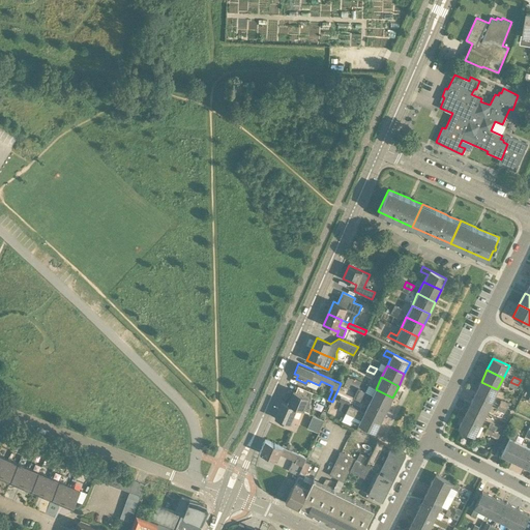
[(481,382),(475,392),(492,401),(497,389),(481,382)]
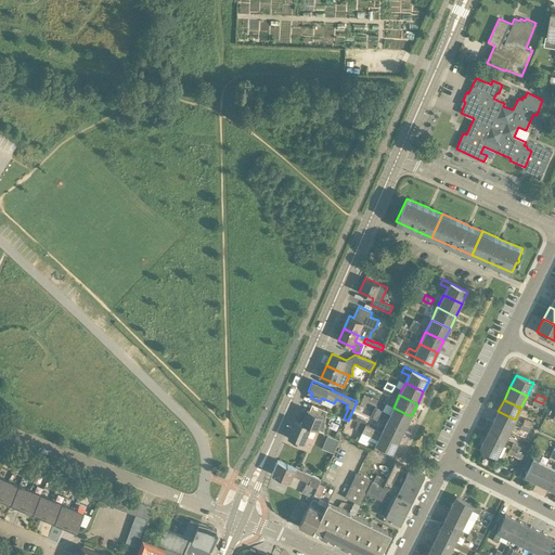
[(411,416),(394,408),(386,403),(381,416),(387,420),(405,428),(411,416)]
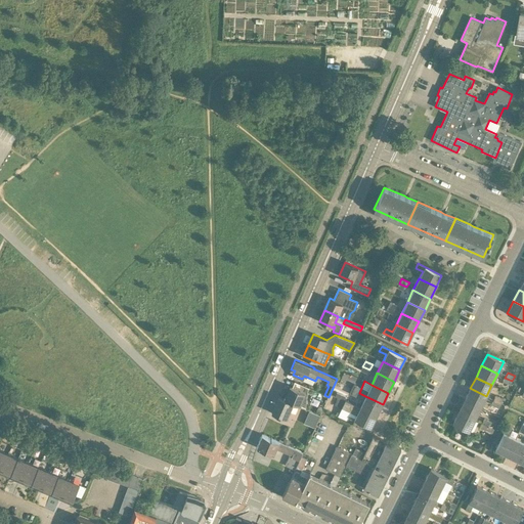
[(278,397),(293,404),(294,403),(305,408),(305,407),(308,388),(295,382),(292,387),(290,386),(286,396),(285,395),(284,398),(278,396),(278,397)]
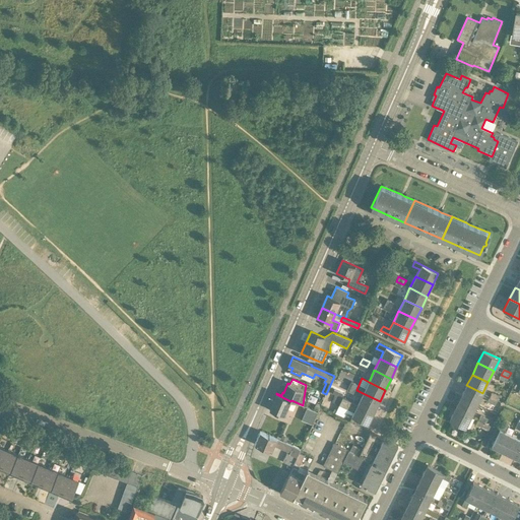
[(348,386),(355,390),(359,385),(351,382),(348,386)]
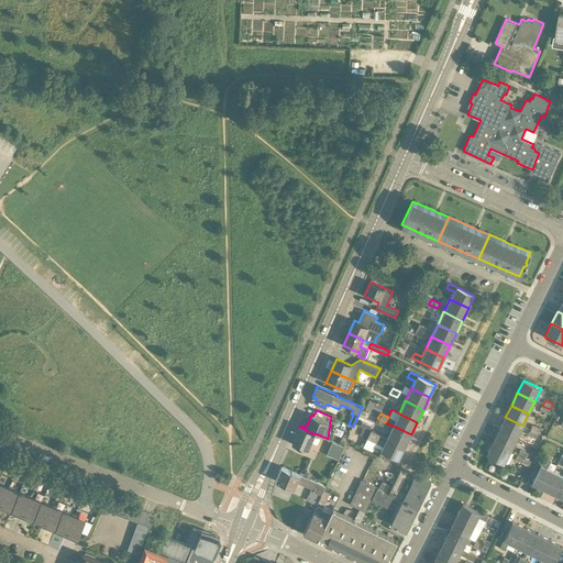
[(536,439),(538,433),(530,430),(522,426),(505,417),(499,430),(516,439),(519,432),(527,435),(528,434),(536,439)]
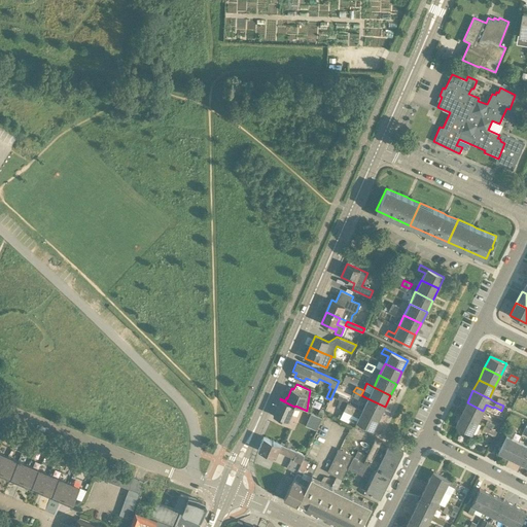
[(498,397),(496,402),(503,406),(506,401),(498,397)]
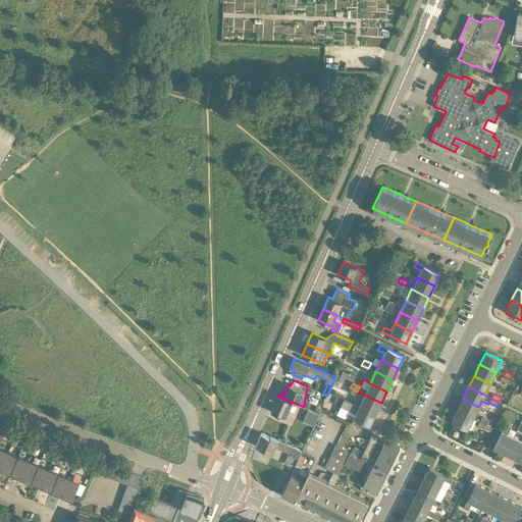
[(375,414),(381,403),(364,395),(359,406),(375,414)]
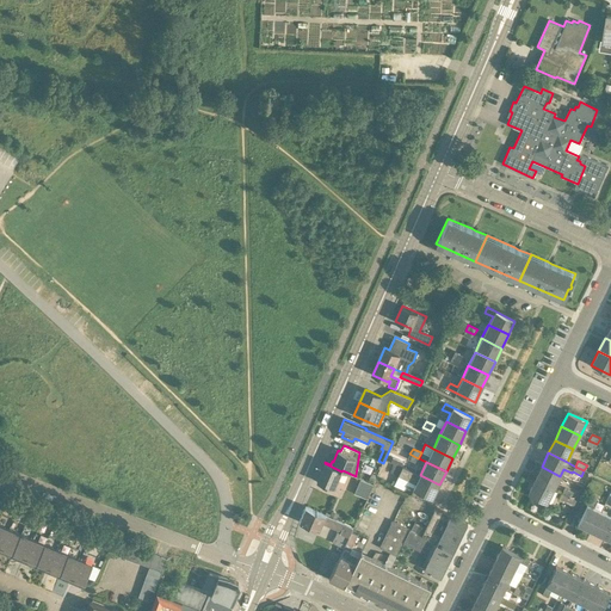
[(334,489),(341,471),(325,463),(316,481),(334,489)]
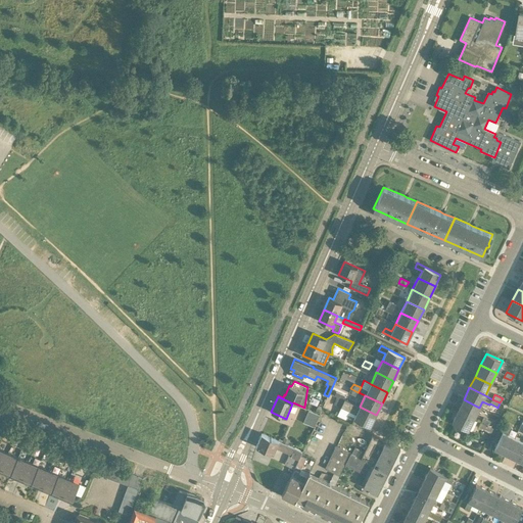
[(376,415),(360,407),(344,399),(344,400),(343,399),(337,397),(334,403),(340,407),(337,415),(345,419),(347,415),(353,418),(353,419),(370,427),(376,415)]
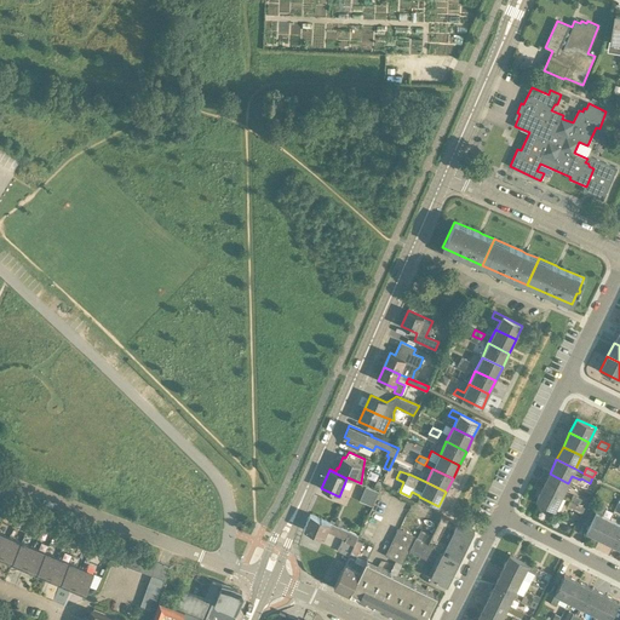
[(562,497),(568,483),(550,474),(543,487),(562,497)]
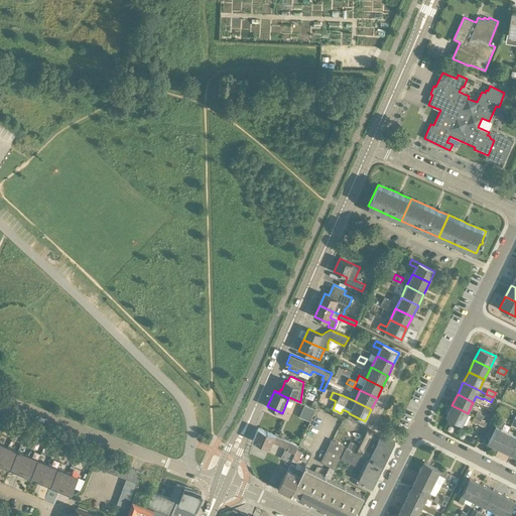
[(309,421),(314,409),(304,404),(299,417),(309,421)]
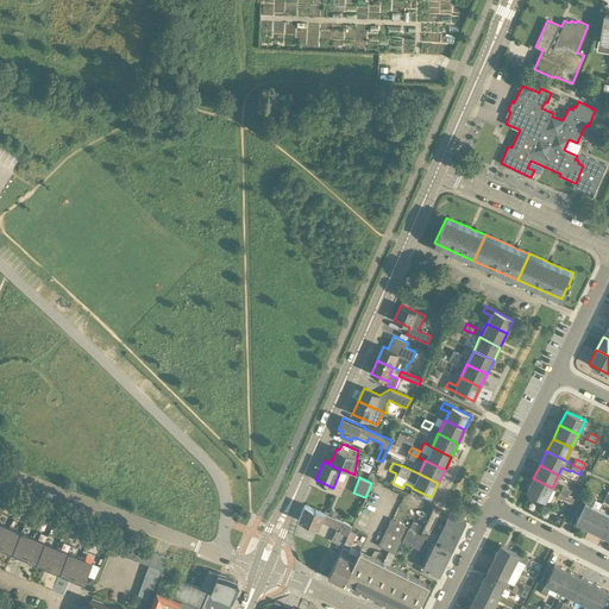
[(548,494),(552,488),(533,478),(526,493),(545,502),(548,494)]
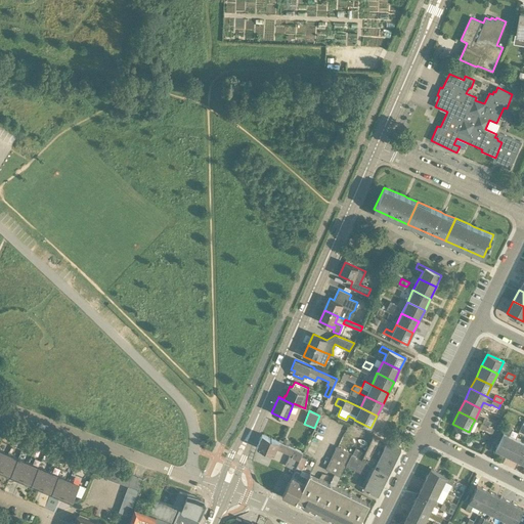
[(494,429),(489,427),(482,424),(480,428),(492,434),(494,429)]
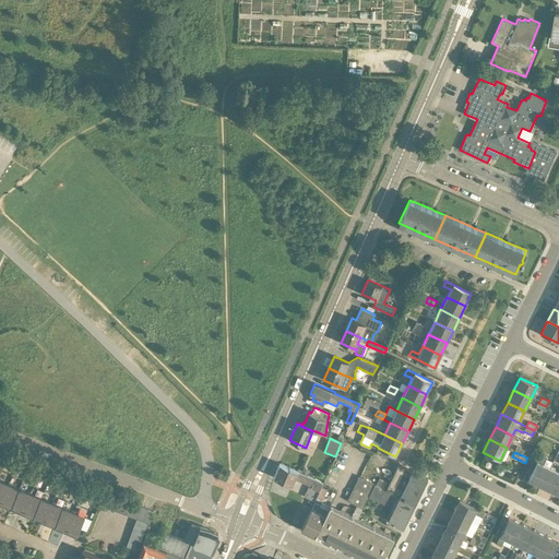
[(542,486),(550,467),(542,464),(546,456),(540,454),(528,479),(542,486)]
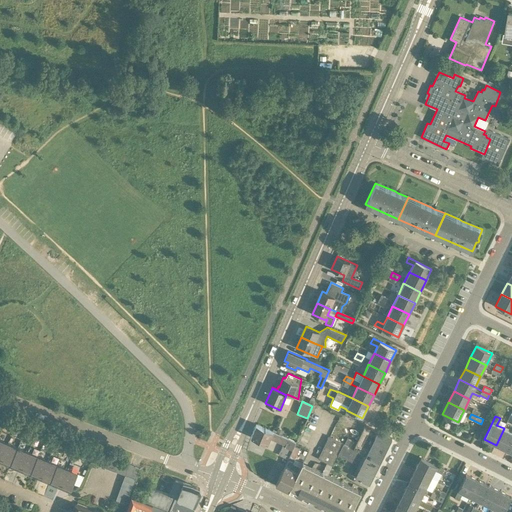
[(282,436),(275,433),(256,425),(251,437),(268,444),(270,439),(283,445),(278,455),(288,459),(294,446),(296,442),(282,436)]
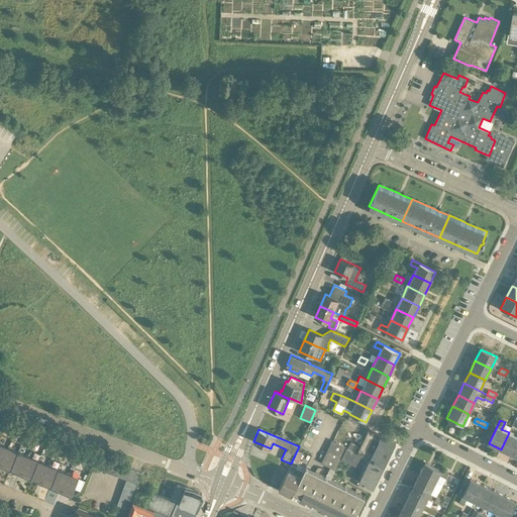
[(357,452),(385,466),(396,443),(369,429),(359,446),(357,452)]
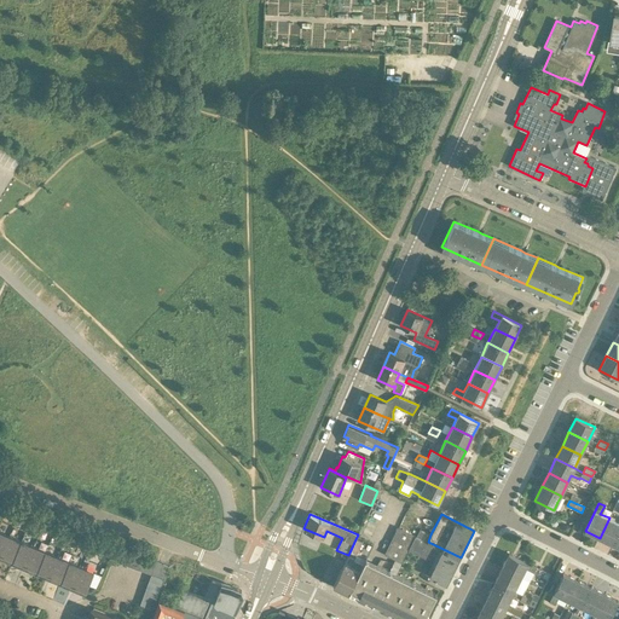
[(341,527),(343,521),(335,518),(333,524),(341,527)]
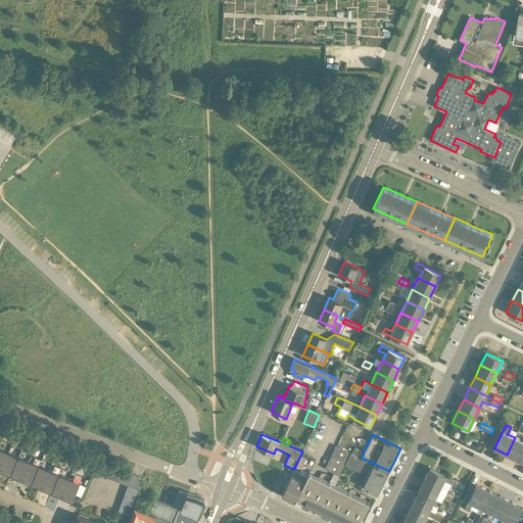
[(518,461),(522,449),(522,441),(515,437),(507,455),(518,461)]
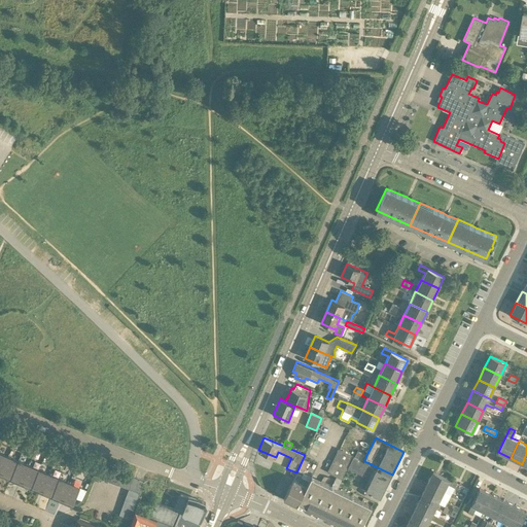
[(355,456),(345,453),(339,449),(326,472),(337,478),(331,487),(311,477),(307,486),(297,504),(341,526),(361,526),(362,526),(364,523),(363,523),(372,506),(337,489),(342,480),(347,468),(355,456)]
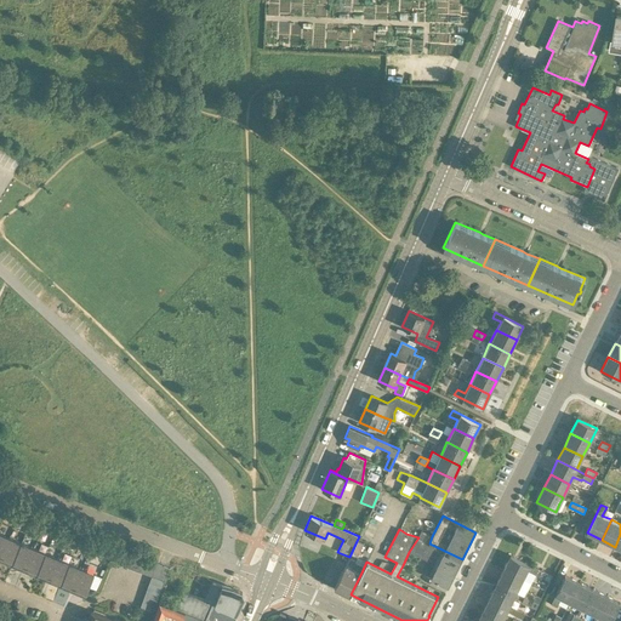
[(419,537),(429,543),(432,536),(422,531),(421,531),(419,537)]
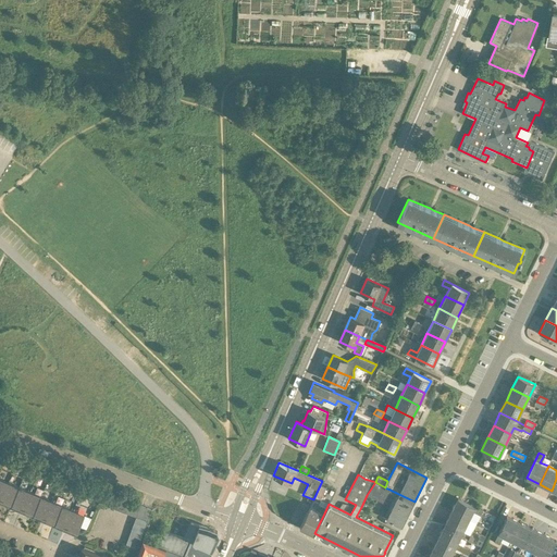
[(367,495),(379,500),(390,506),(384,516),(387,517),(386,519),(401,527),(415,502),(385,487),(375,482),(367,495)]
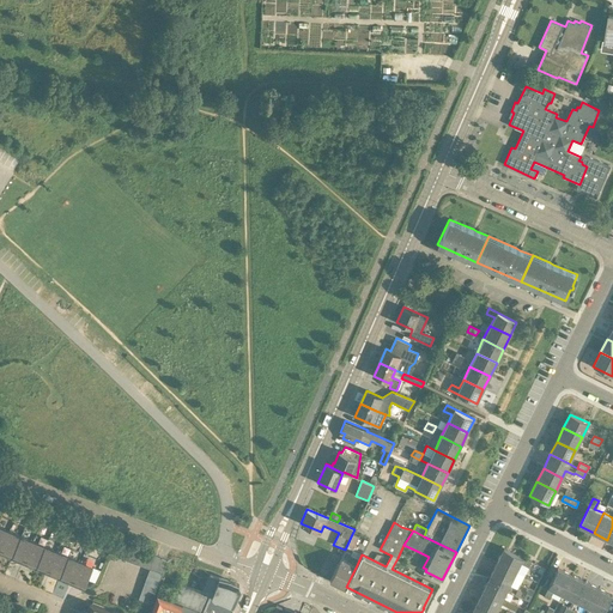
[(12,557),(22,536),(10,532),(0,552),(12,557)]
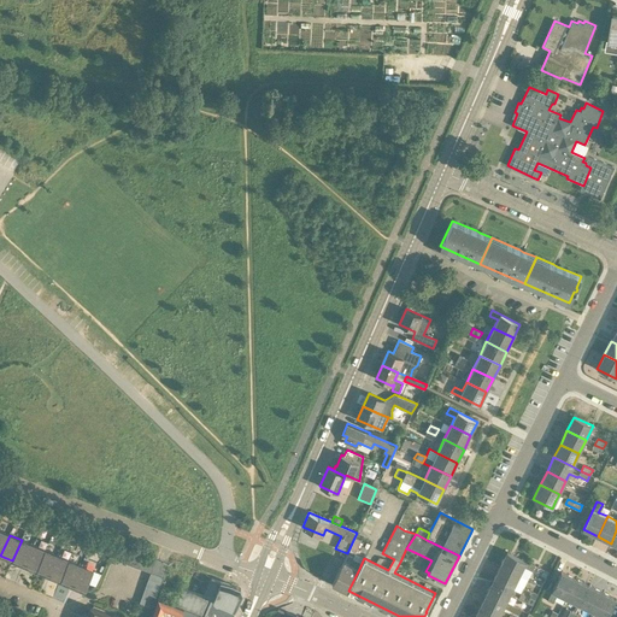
[(348,591),(359,569),(347,563),(348,562),(351,563),(362,541),(354,538),(347,553),(331,583),(348,591)]
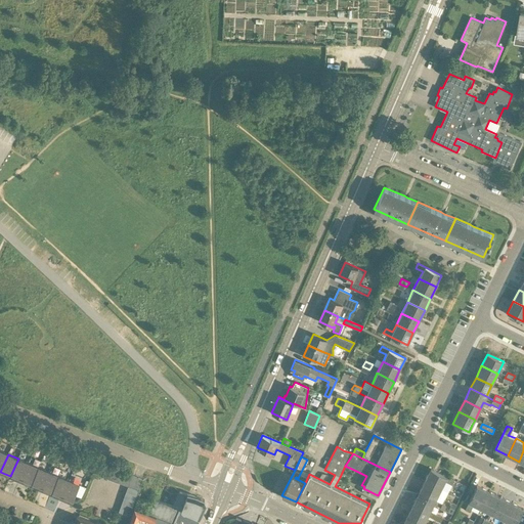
[(20,481),(29,463),(18,459),(10,476),(20,481)]
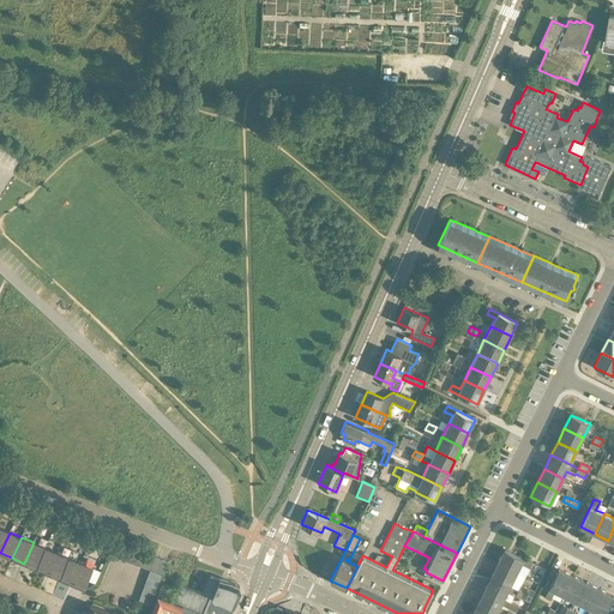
[(36,569),(44,548),(34,542),(24,564),(36,569)]
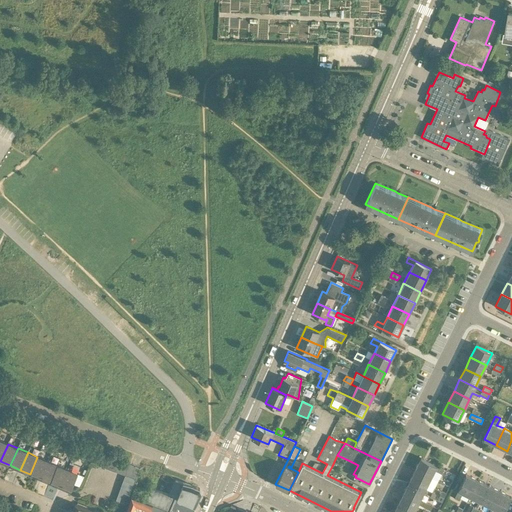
[(99,454),(95,464),(100,466),(104,456),(99,454)]
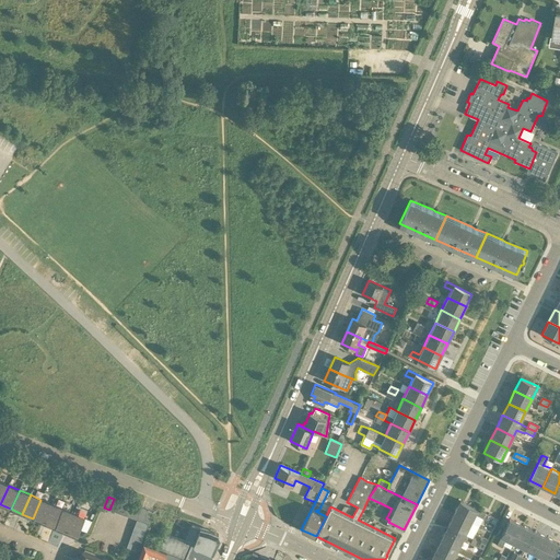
[(119,501),(114,499),(109,510),(115,512),(119,501)]
